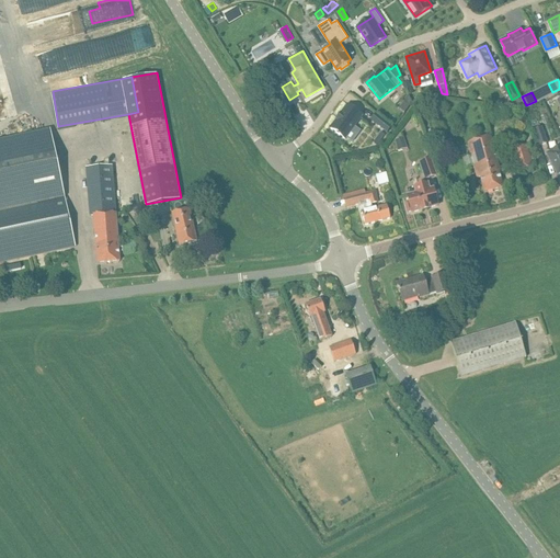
[(276,111),(281,107),(283,106),(275,93),(269,98),(276,111)]
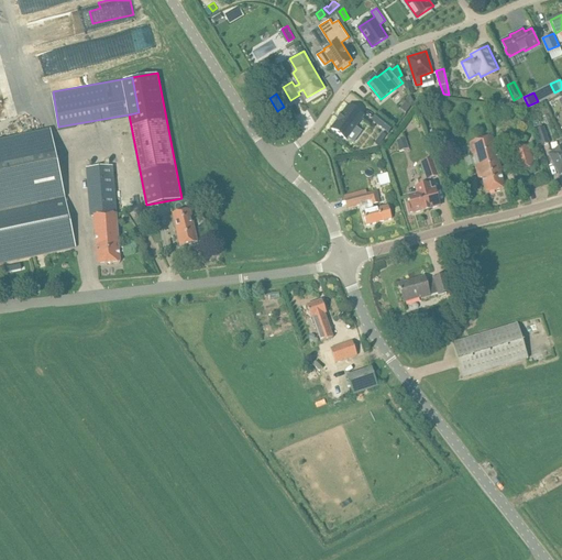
[(350,103),(332,127),(346,136),(364,113),(350,103)]
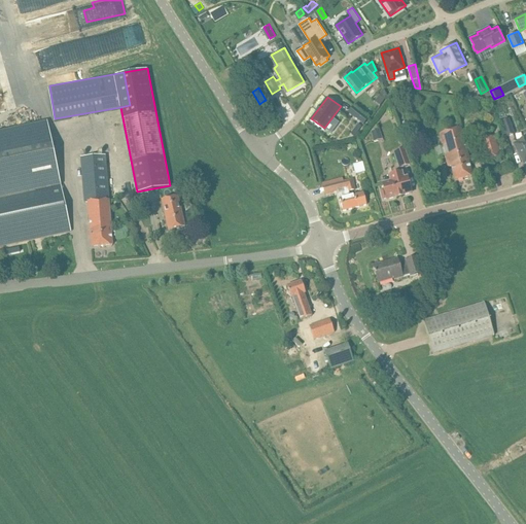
[(353,105),(350,110),(359,118),(363,113),(353,105)]
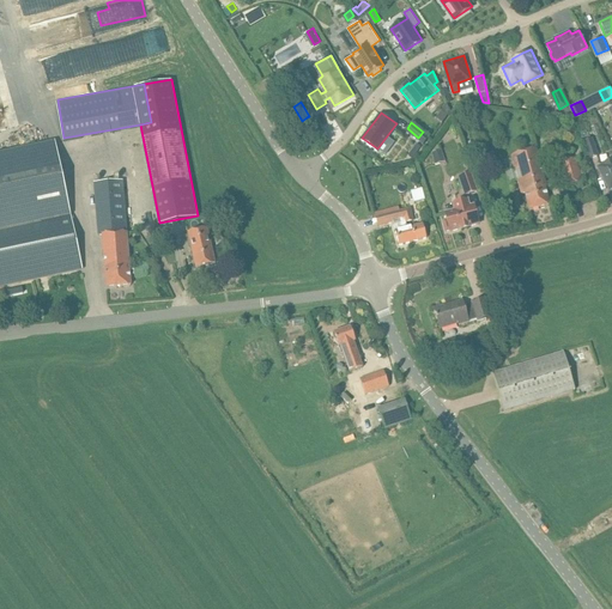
[(599,153),(593,136),(583,140),(589,157),(599,153)]
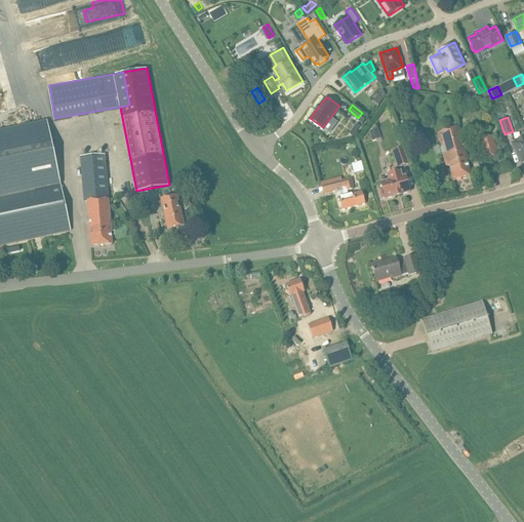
[(48,120),(0,129),(0,195),(62,183),(48,120)]
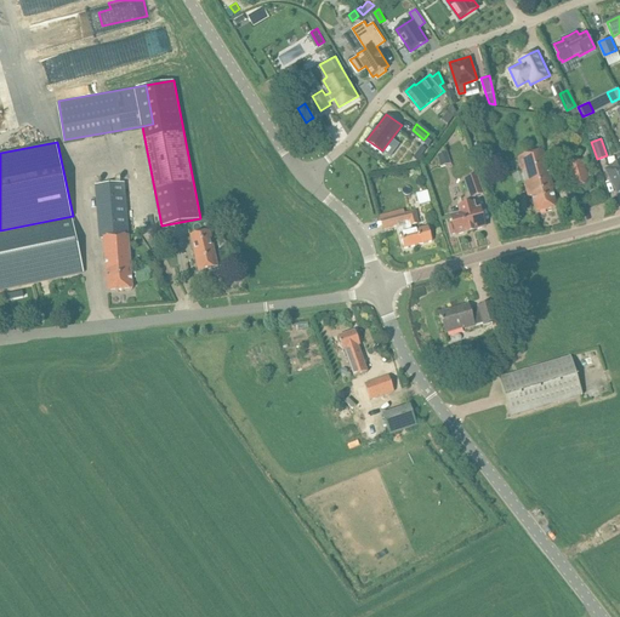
[(544,149),(519,155),(523,170),(528,169),(530,178),(525,180),(529,194),(533,193),(538,210),(557,205),(553,188),(555,188),(544,149)]
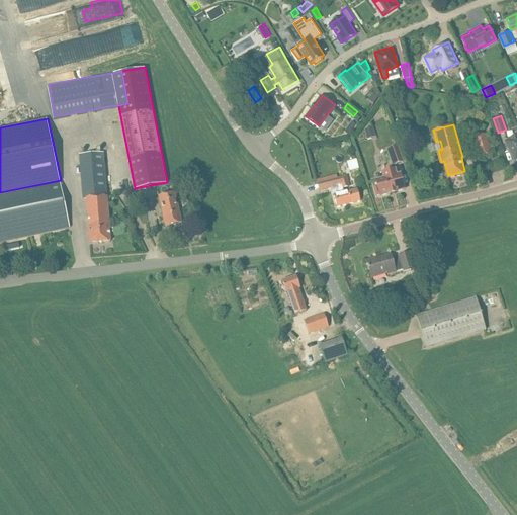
[(493,151),(487,132),(475,136),(481,155),(493,151)]
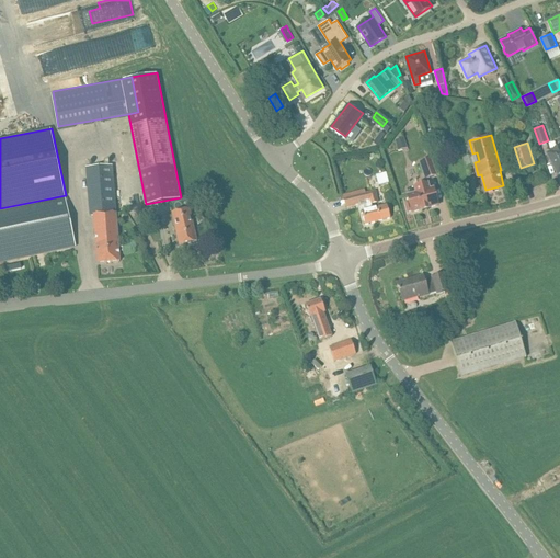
[(559,145),(553,148),(555,150),(550,152),(559,170),(559,145)]
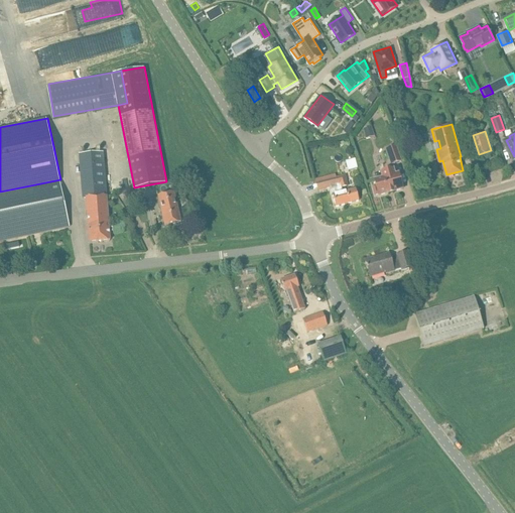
[(387,147),(392,162),(402,159),(396,144),(387,147)]
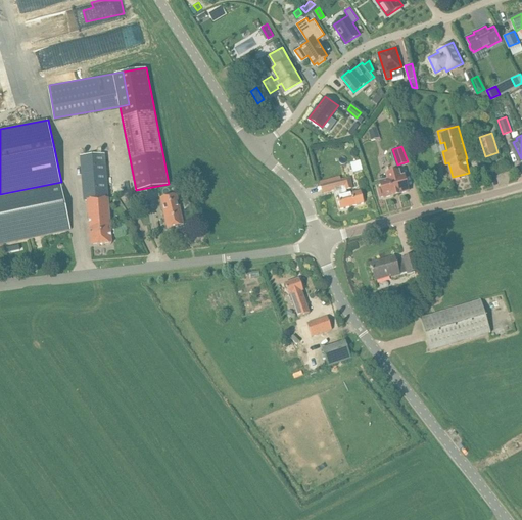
[(92,243),(112,241),(104,152),(80,154),(85,199),(88,198),(92,243)]
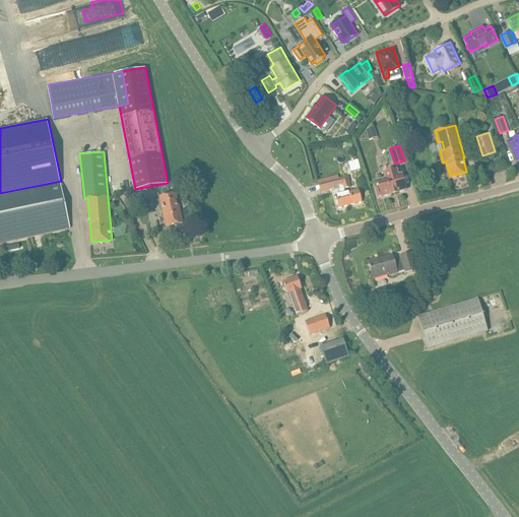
[(350,160),(352,170),(361,168),(359,158),(350,160)]
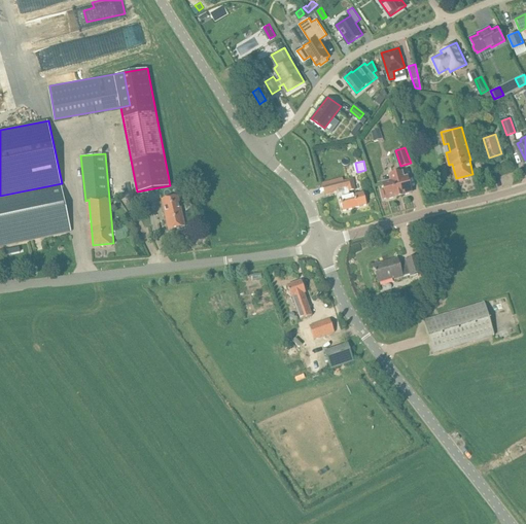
[(404,176),(402,171),(389,174),(391,179),(382,181),(384,188),(382,188),(384,197),(387,197),(387,198),(396,195),(396,196),(404,194),(404,193),(413,190),(408,175),(404,176)]
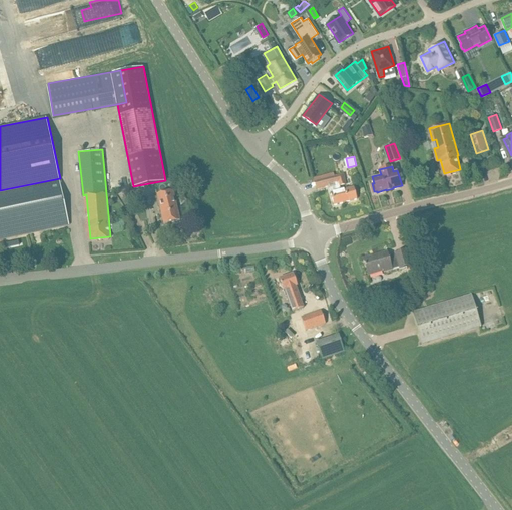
[(330,183),(335,203),(358,197),(355,186),(342,189),(341,184),(346,183),(344,172),(335,175),(324,177),(326,184),(330,183)]
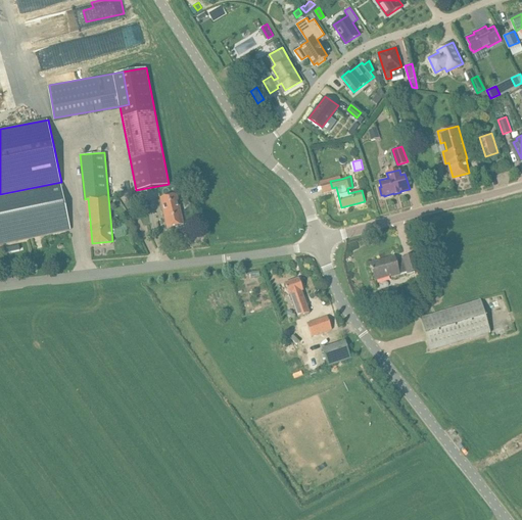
[(0,194),(0,242),(70,227),(61,182),(0,194)]
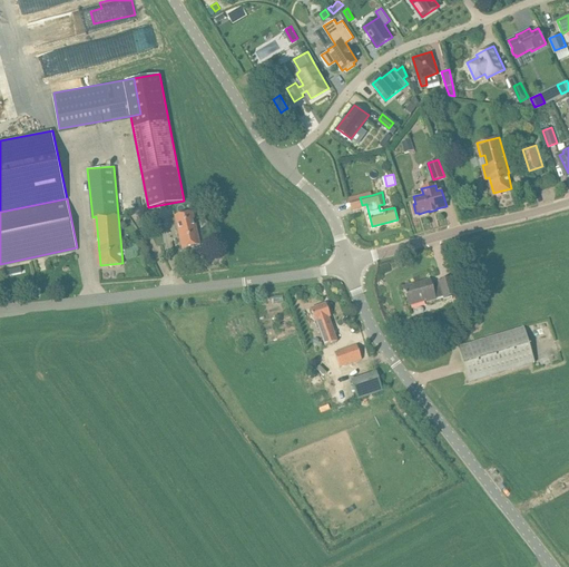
[(194,211),(176,214),(183,247),(200,243),(194,211)]
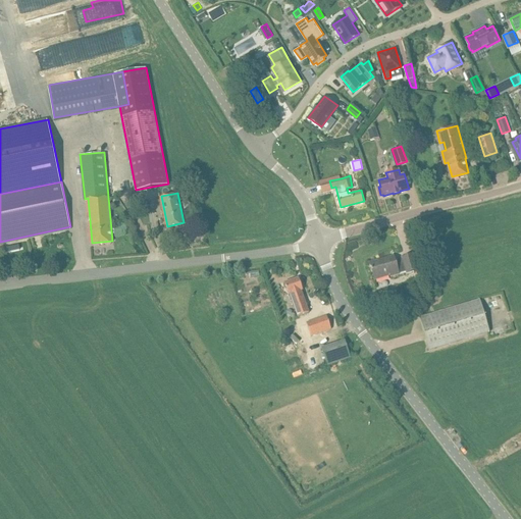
[(375,277),(406,268),(407,272),(419,269),(414,251),(402,255),(403,256),(396,259),(395,254),(370,261),(372,267),(371,267),(372,269),(373,269),(375,277)]
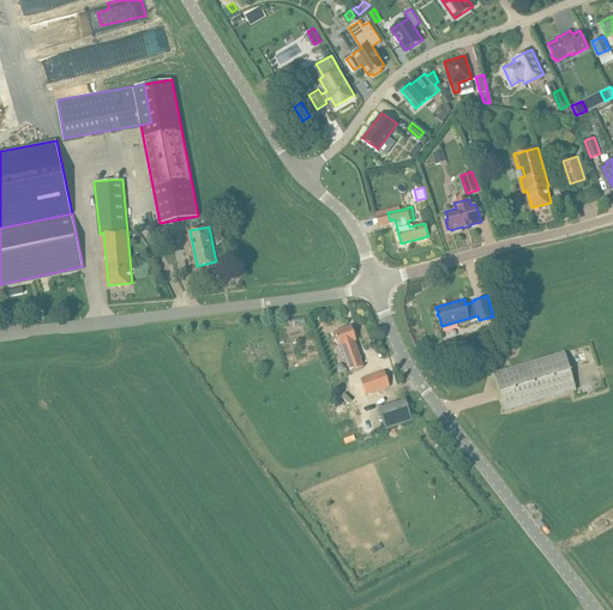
[(352,325),(336,331),(342,350),(344,350),(352,369),(364,366),(355,339),(356,338),(352,325)]
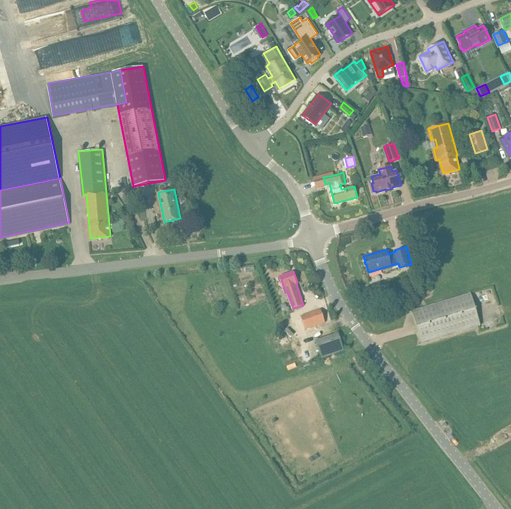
[(471,292),(448,299),(412,310),(422,341),(481,324),(471,292)]
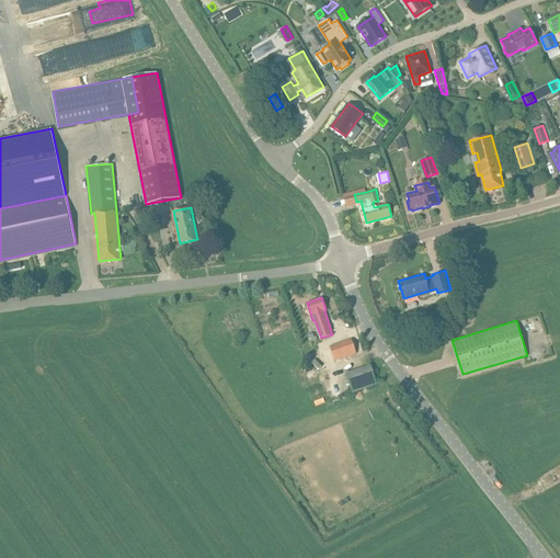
[(200,334),(208,351),(216,348),(207,331),(200,334)]
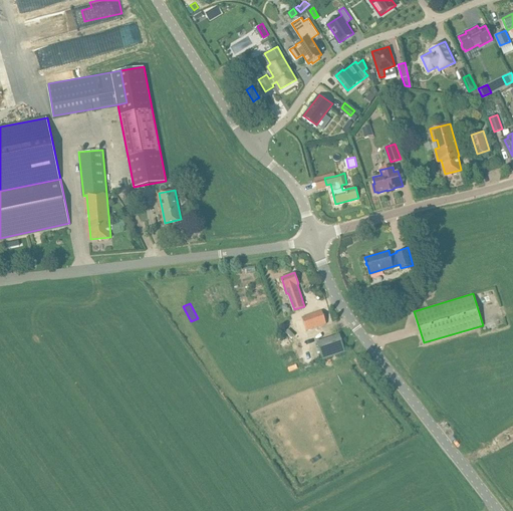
[(322,309),(302,316),(306,328),(326,321),(322,309)]
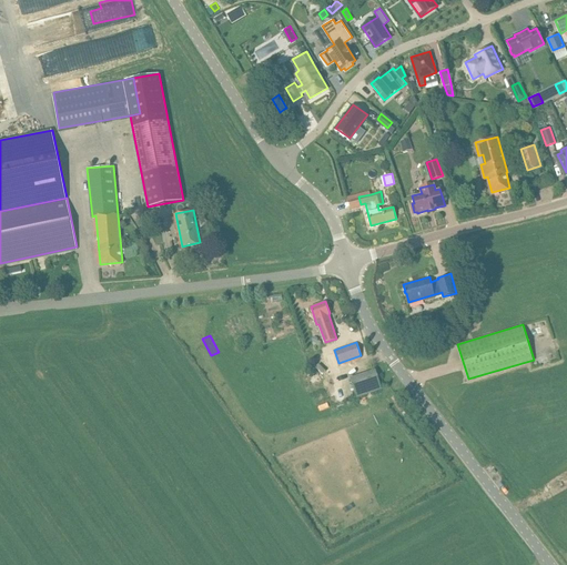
[(376,369),(351,377),(357,396),(383,387),(376,369)]
